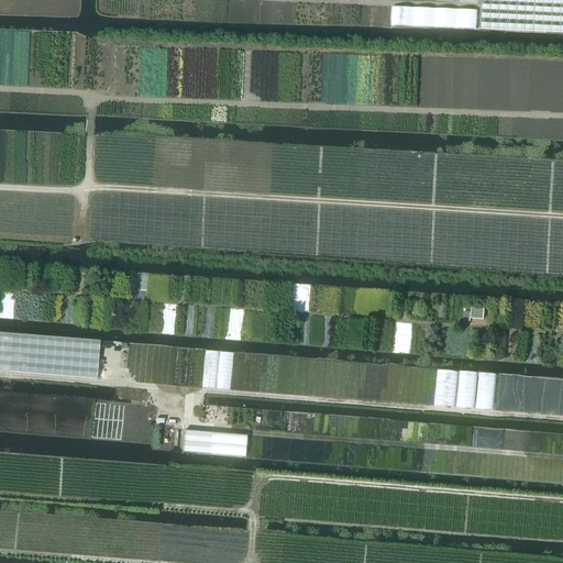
[(562,0),(482,0),(481,30),(562,33),(562,0)]
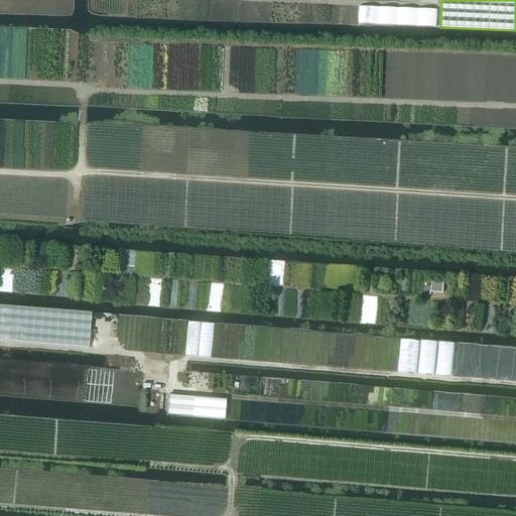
[(425,286),(424,294),(430,295),(430,292),(442,293),(443,283),(426,282),(426,285),(431,285),(431,286),(425,286)]
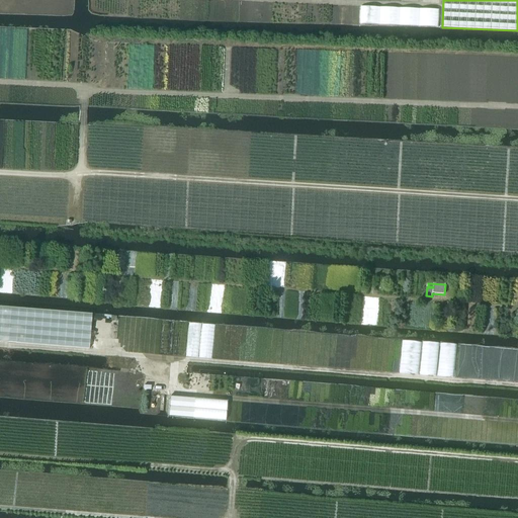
[(0,342),(89,349),(92,315),(0,307),(0,342)]
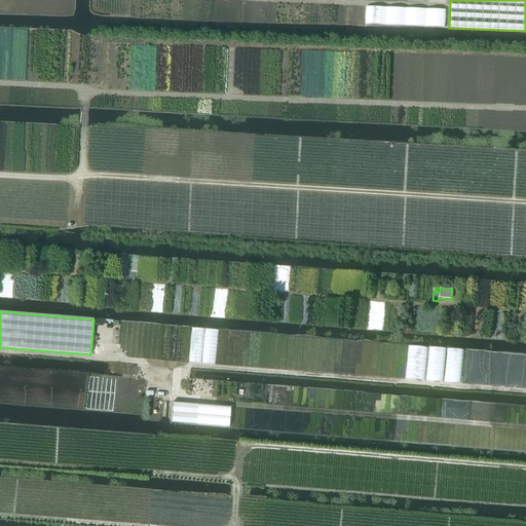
[(94,337),(109,338),(110,328),(110,323),(95,321),(94,337)]
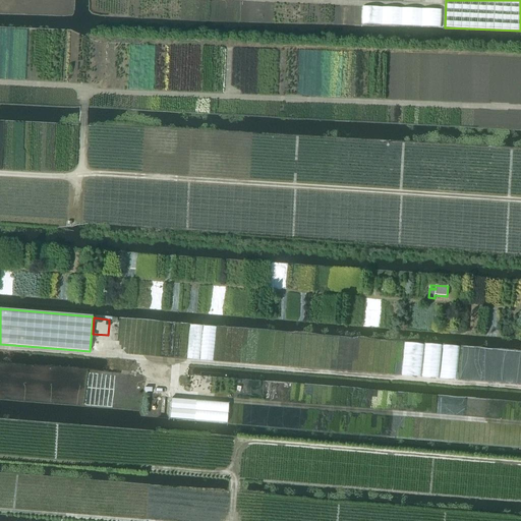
[(171,399),(169,419),(226,423),(228,403),(171,399)]
